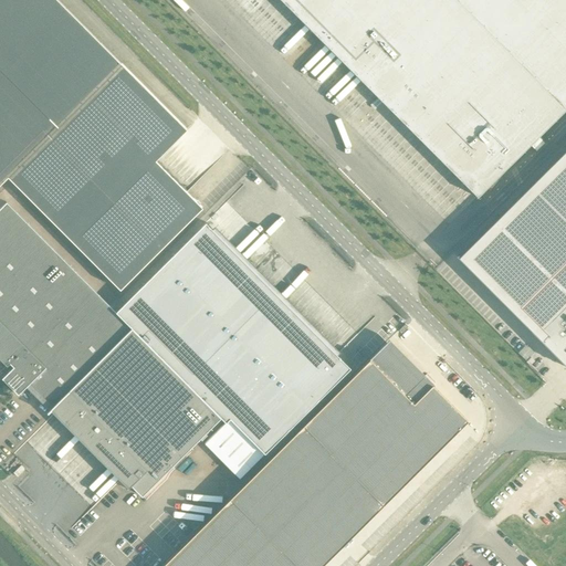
[(0,0),(0,184),(9,176),(119,290),(202,208),(155,160),(187,129),(56,0),(0,0)]
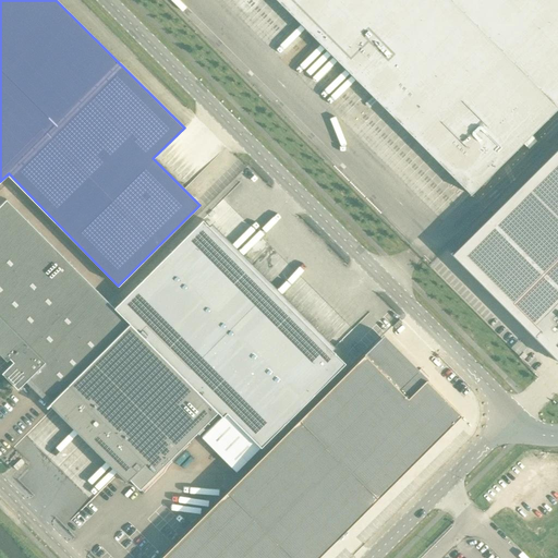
[(557,0),(277,0),(471,194),(557,106),(557,0)]
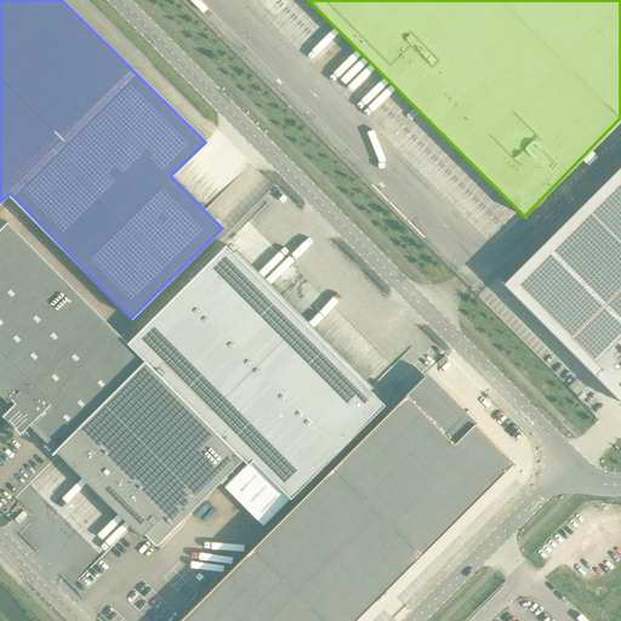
[(620,163),(533,251),(502,281),(592,371),(620,402),(620,163)]
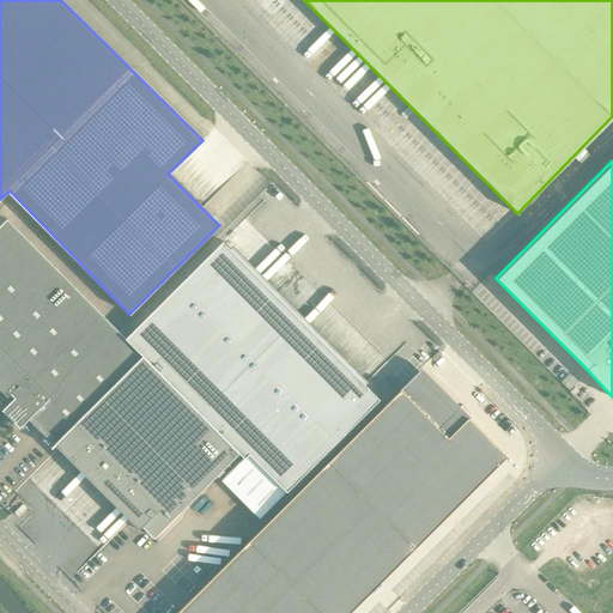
[(153,538),(217,474),(259,517),(280,497),(280,498),(286,492),(286,491),(289,489),(380,399),(223,241),(126,338),(7,219),(0,225),(0,389),(7,398),(11,394),(14,398),(8,404),(20,425),(18,426),(19,428),(29,419),(54,443),(50,447),(52,448),(55,444),(59,448),(129,520),(131,520),(137,527),(139,529),(143,526),(153,538)]
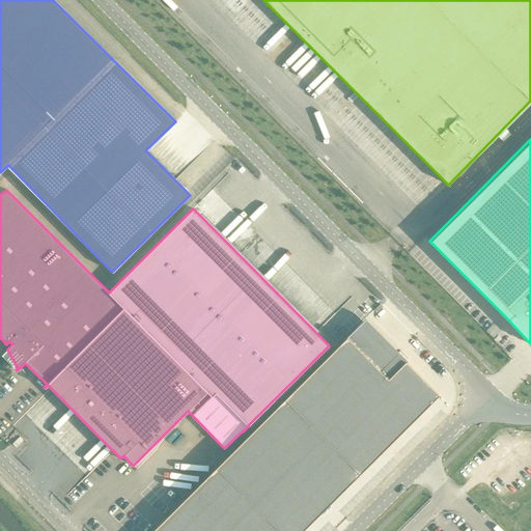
[(331,352),(150,530),(300,530),(432,399),(434,398),(434,396),(435,395),(435,394),(435,393),(435,392),(434,391),(434,390),(434,389),(432,387),(431,386),(372,329),(340,361),(331,352)]
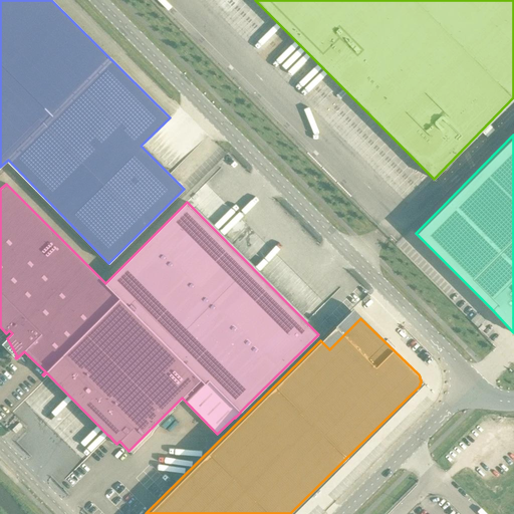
[(16,433),(23,426),(19,423),(12,430),(16,433)]
